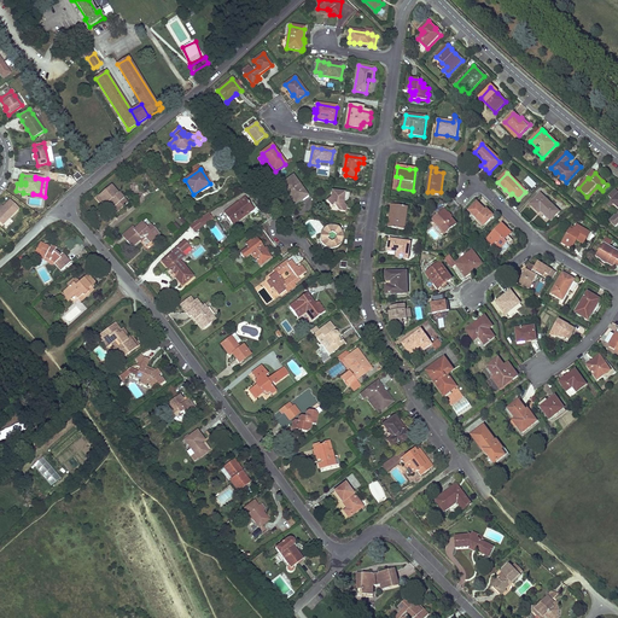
[(307,196),(293,178),(281,186),(291,200),(295,204),(307,196)]
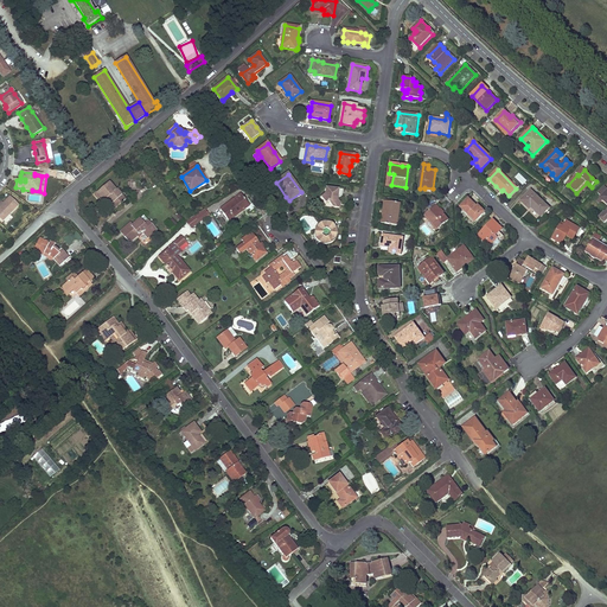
[(115,206),(116,208),(126,200),(117,190),(116,191),(109,183),(106,186),(108,189),(104,192),(102,189),(97,193),(104,202),(108,198),(115,206)]
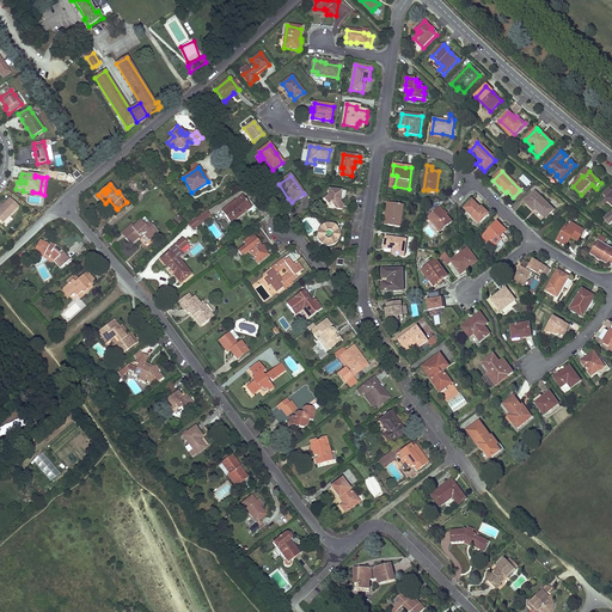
[(594,187),(592,184),(581,195),(583,197),(594,187)]
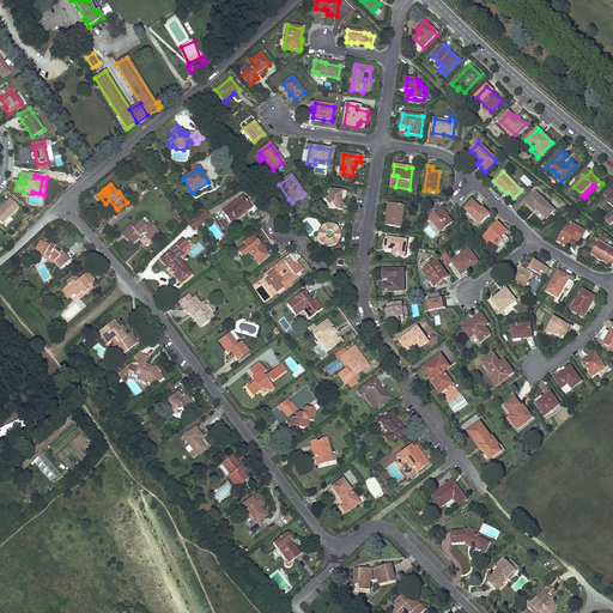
[(345,198),(346,193),(328,190),(328,196),(323,200),(328,206),(331,204),(334,208),(341,210),(343,206),(339,202),(340,199),(344,199),(345,198)]
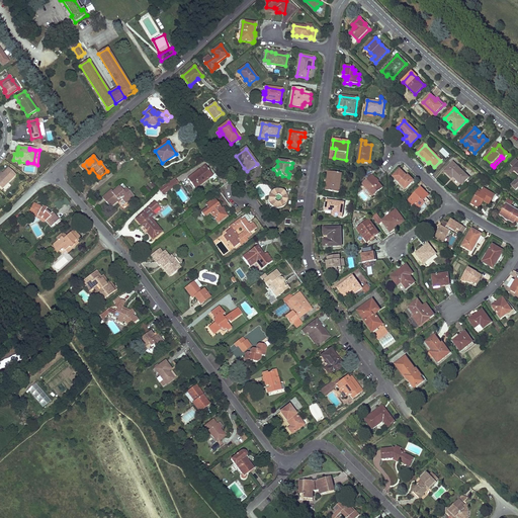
[(468,178),(453,163),(445,171),(451,178),(453,176),(455,177),(454,178),(460,184),(468,178)]
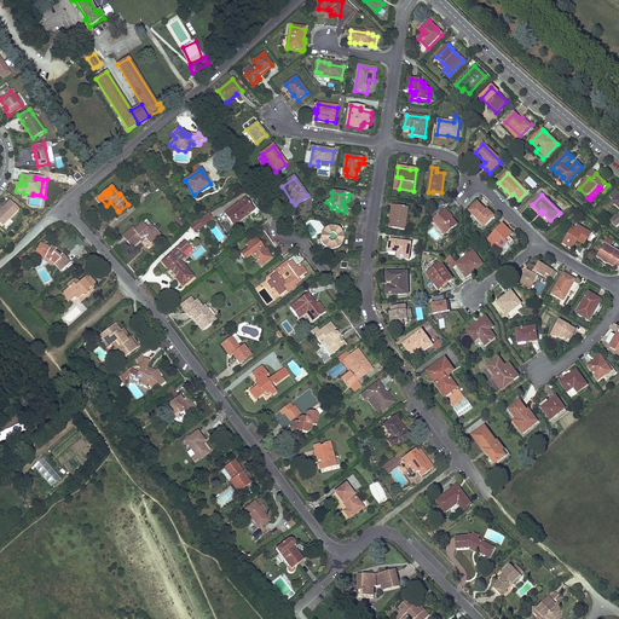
[(0,223),(3,225),(19,209),(10,200),(3,207),(0,209),(0,223)]
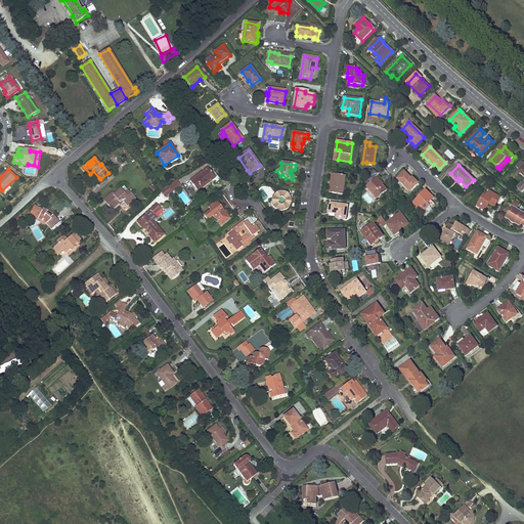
[(210,181),(214,178),(207,169),(190,181),(198,191),(208,182),(209,180),(210,181)]
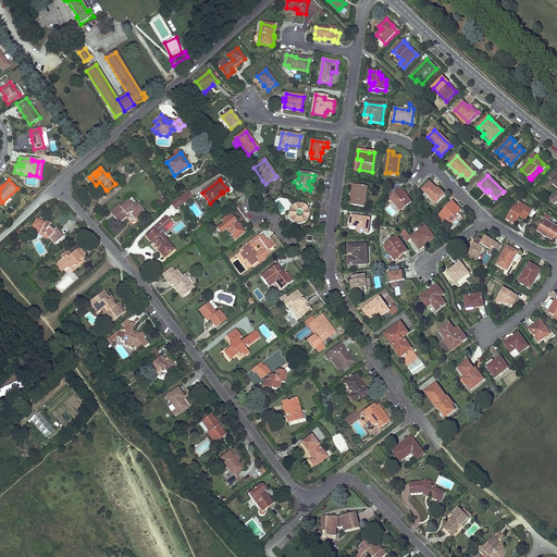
[(437,189),(430,183),(428,185),(422,190),(435,203),(445,195),(438,188),(437,189)]
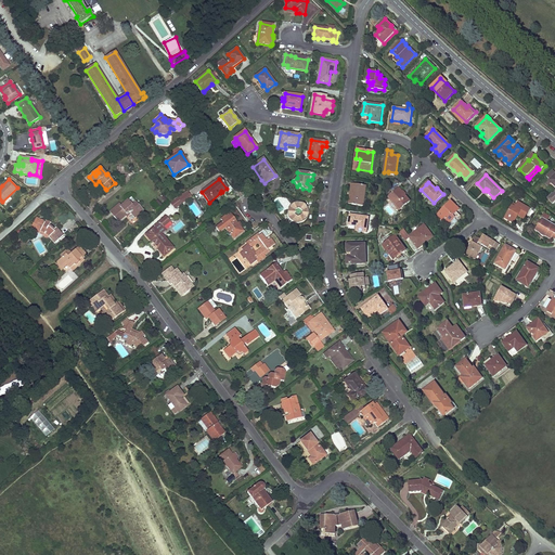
[(365,186),(352,184),(350,195),(349,204),(363,206),(365,186)]
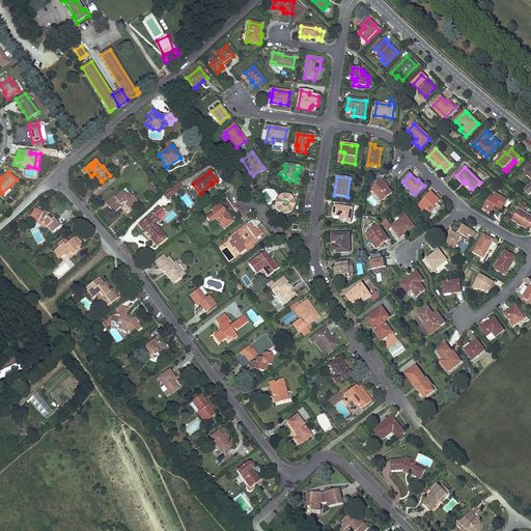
[(387,186),(383,180),(372,189),(382,201),(392,193),(387,186)]
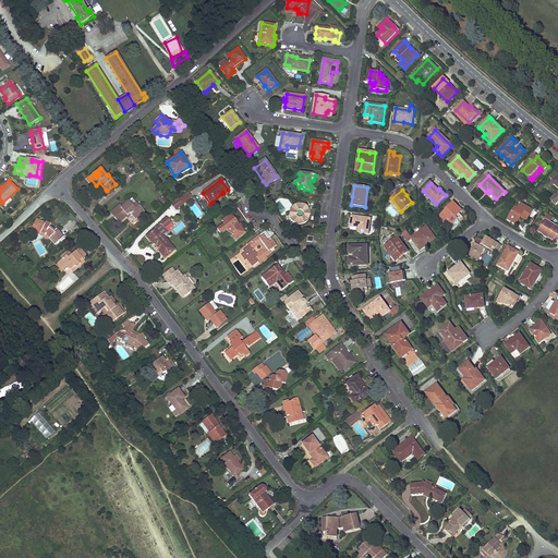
[(187,193),(178,198),(178,199),(182,205),(192,198),(187,193)]
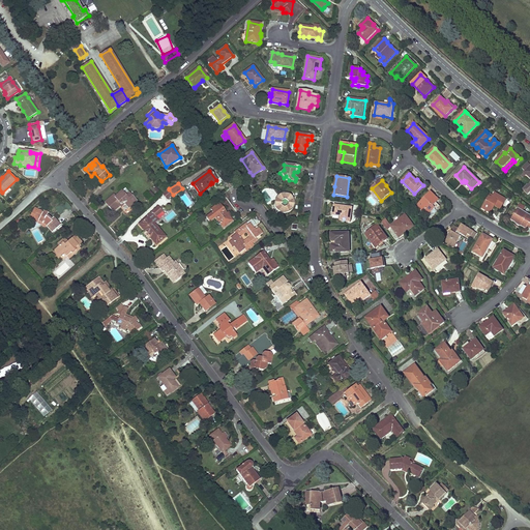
[(381,201),(372,188),(370,192),(379,203),(381,201)]
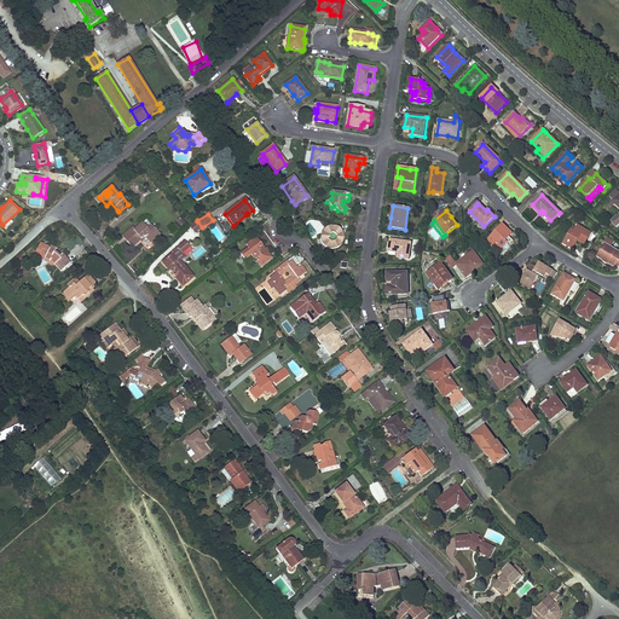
[(202,227),(197,221),(190,227),(195,233),(202,227)]
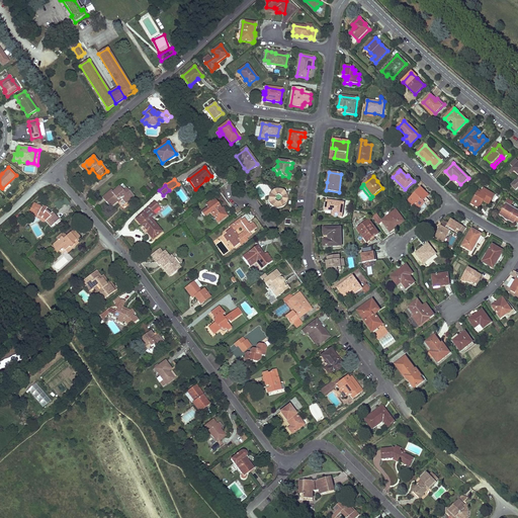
[(124,203),(133,196),(125,189),(122,191),(118,186),(114,190),(114,191),(112,193),(110,191),(103,197),(106,200),(105,201),(107,203),(110,206),(117,200),(115,199),(118,196),(121,198),(124,203)]
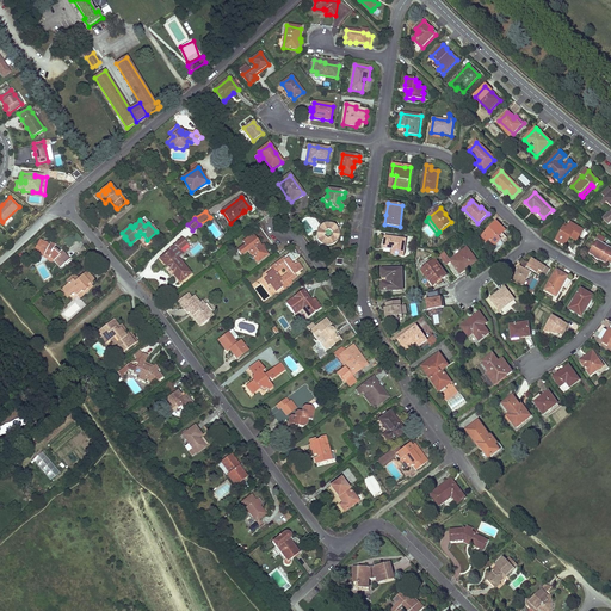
[(501,227),(497,222),(481,238),(492,248),(501,240),(499,238),(503,234),(505,232),(501,227)]
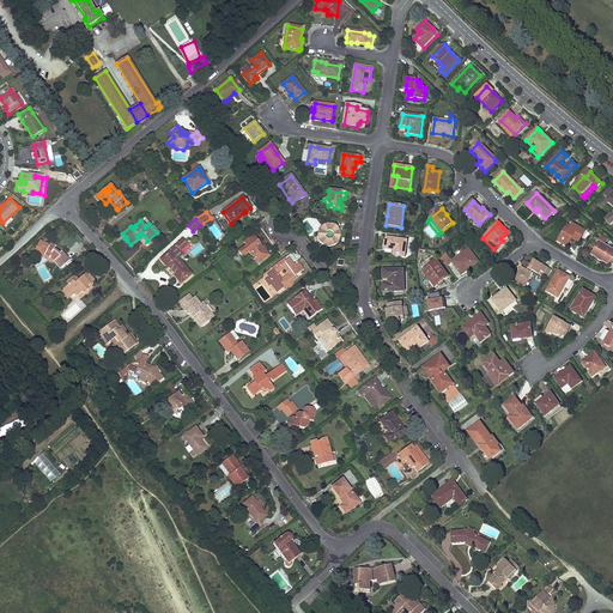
[(571,228),(568,226),(558,242),(562,244),(565,246),(570,237),(572,238),(578,242),(584,232),(572,224),(571,228)]
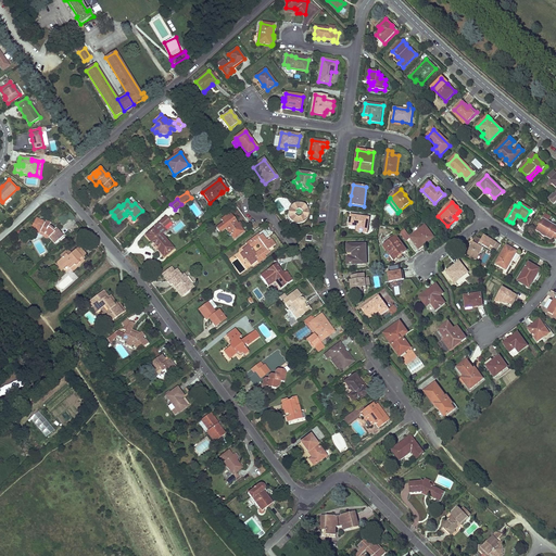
[(306,210),(305,207),(304,206),(302,205),(300,204),(298,204),(297,204),(294,204),(292,205),(291,206),(289,207),(288,210),(288,212),(288,214),(288,215),(288,217),(289,219),(290,220),(292,222),(293,223),(295,224),(298,224),(300,224),(302,223),(303,222),(305,220),(306,219),(306,217),(307,215),(307,213),(307,211),(306,210)]
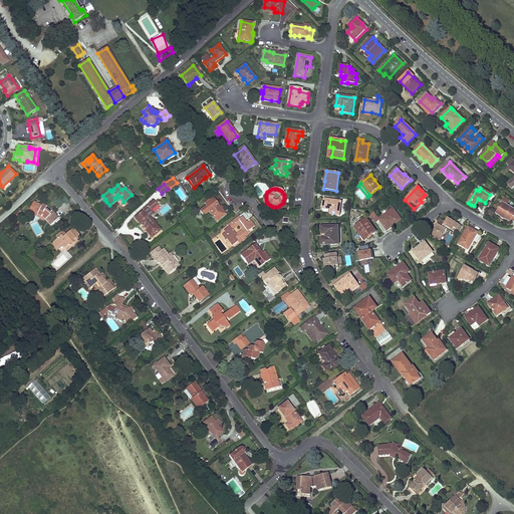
[(212,203),(210,199),(205,203),(207,206),(200,211),(203,215),(208,211),(216,221),(225,215),(219,207),(214,201),(212,203)]
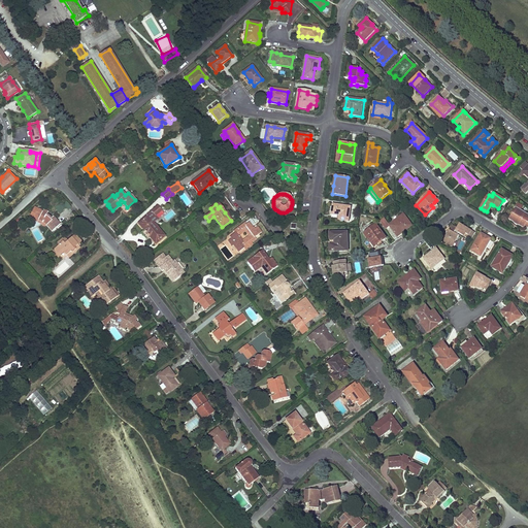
[(349,221),(351,207),(333,205),(332,210),(332,215),(339,216),(339,220),(349,221)]
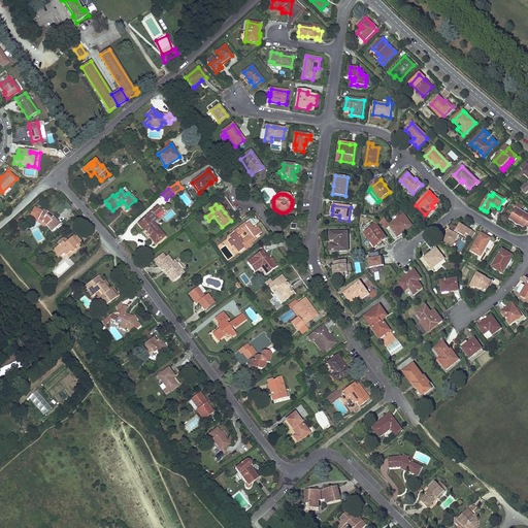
[(46,225),(53,231),(60,225),(56,221),(54,218),(51,220),(45,217),(47,211),(44,209),(43,211),(34,207),(30,216),(32,217),(43,223),(46,225)]
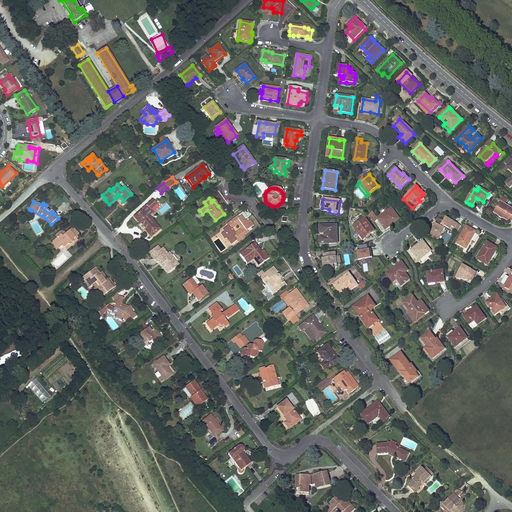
[(145,230),(151,236),(159,229),(148,216),(153,212),(151,210),(157,205),(153,201),(134,217),(140,223),(136,226),(139,229),(142,233),(145,230)]
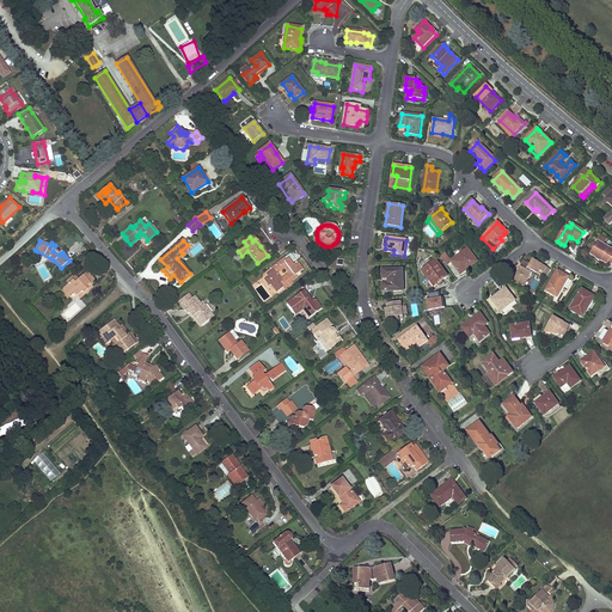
[(505,243),(502,240),(493,249),(496,252),(505,243)]
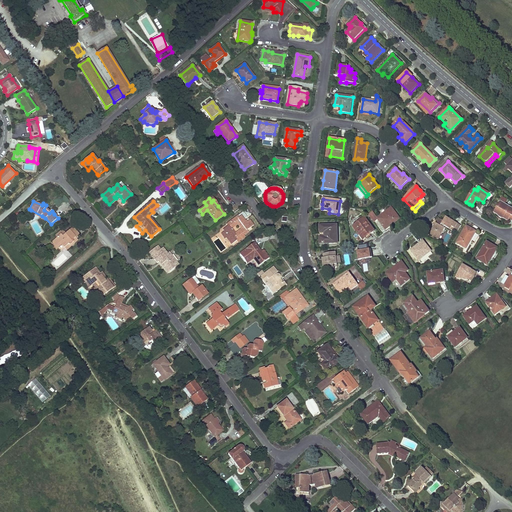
[(511,208),(501,202),(493,213),(497,215),(499,218),(502,219),(504,219),(508,221),(509,219),(511,216),(511,208)]
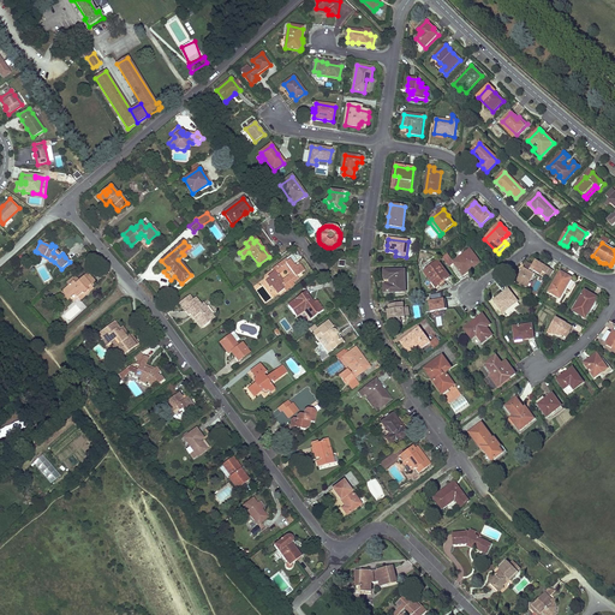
[(478,261),(470,250),(453,262),(454,263),(464,276),(467,273),(466,270),(478,261)]
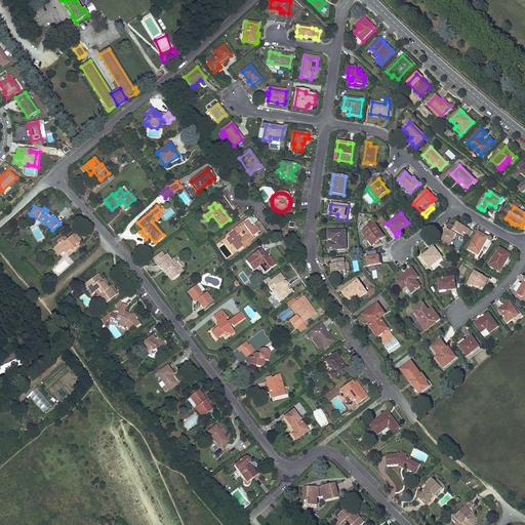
[(41,221),(45,226),(46,224),(43,221),(32,215),(31,216),(41,221)]
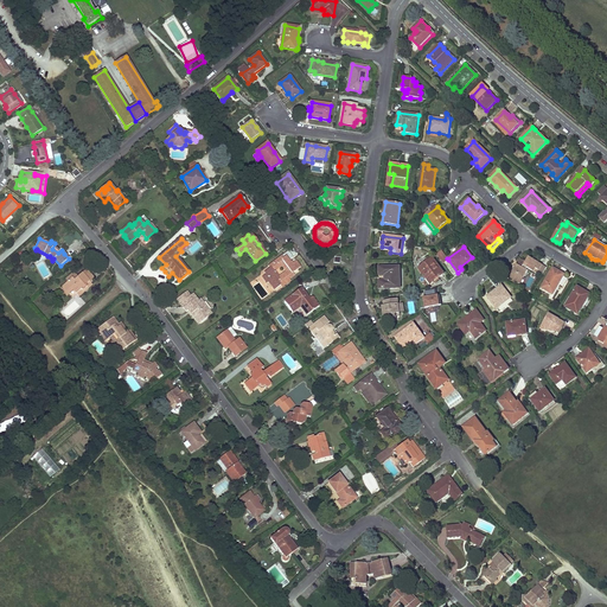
[(436,254),(443,263),(448,260),(447,259),(441,250),(436,254)]
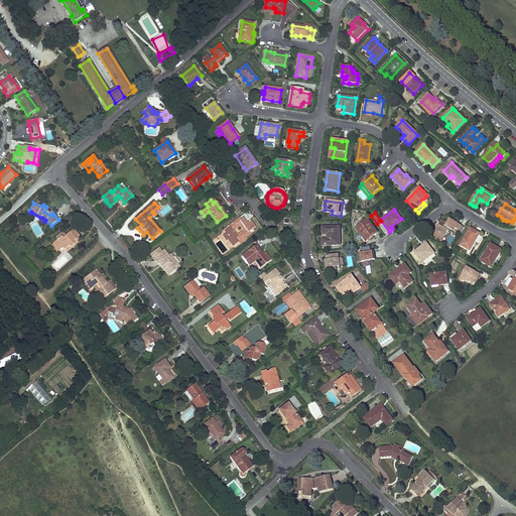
[(230,228),(225,231),(226,233),(223,236),(226,241),(229,240),(233,246),(238,243),(239,245),(246,240),(244,238),(249,235),(248,233),(255,228),(252,225),(250,221),(247,223),(246,221),(248,219),(245,214),(228,226),(230,228)]
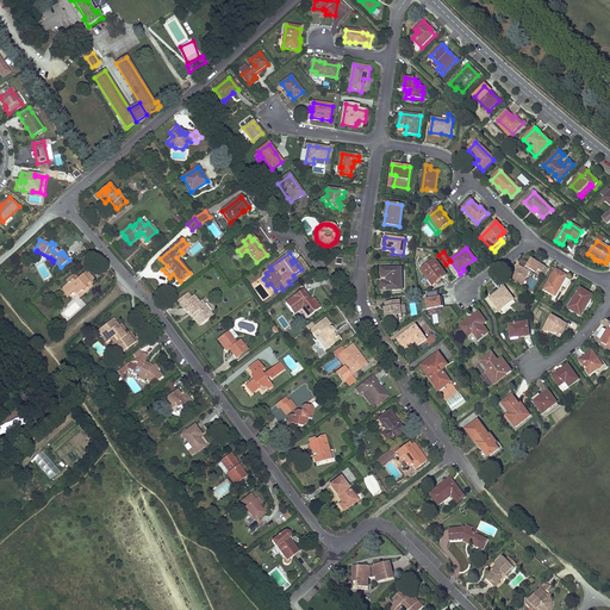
[(475,261),(474,259),(462,268),(464,271),(470,266),(475,261)]
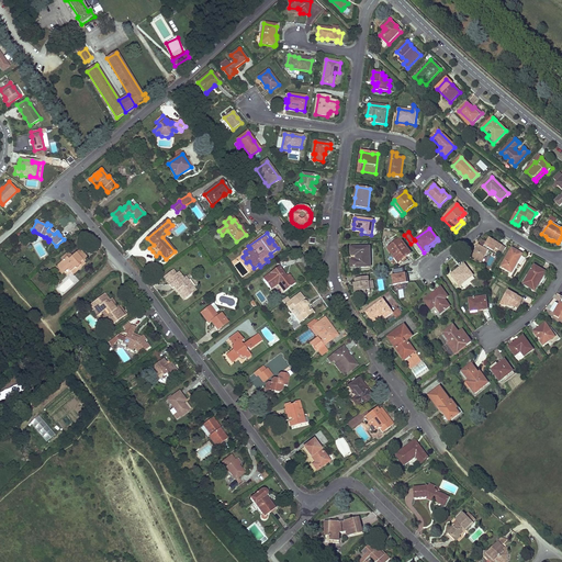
[(475,250),(472,256),(481,261),(484,257),(485,257),(489,251),(487,250),(489,248),(497,254),(502,245),(490,238),(486,243),(484,242),(481,247),(479,245),(475,250)]
